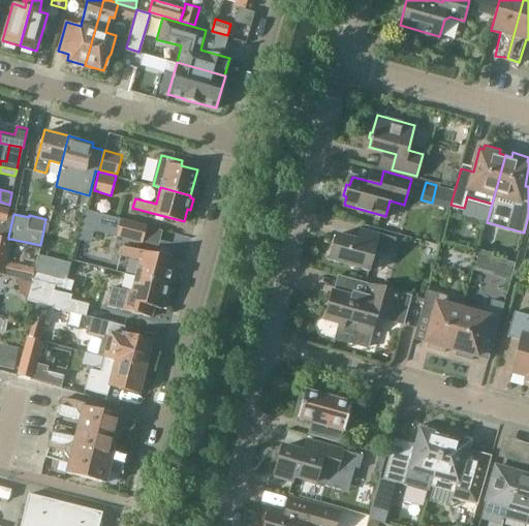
[(120,218),(116,236),(142,243),(146,225),(120,218)]
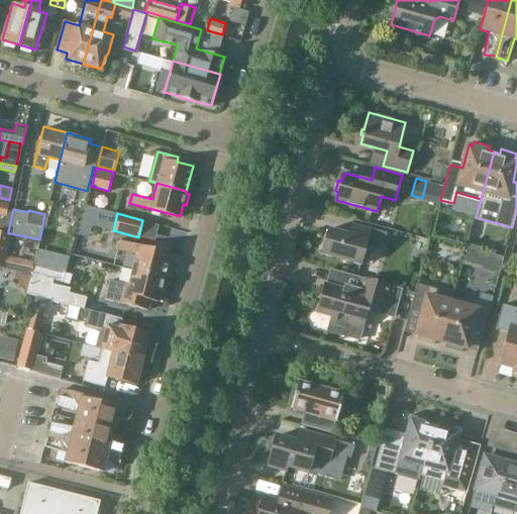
[(321,252),(362,264),(368,239),(385,243),(388,231),(360,224),(357,235),(328,228),(321,252)]
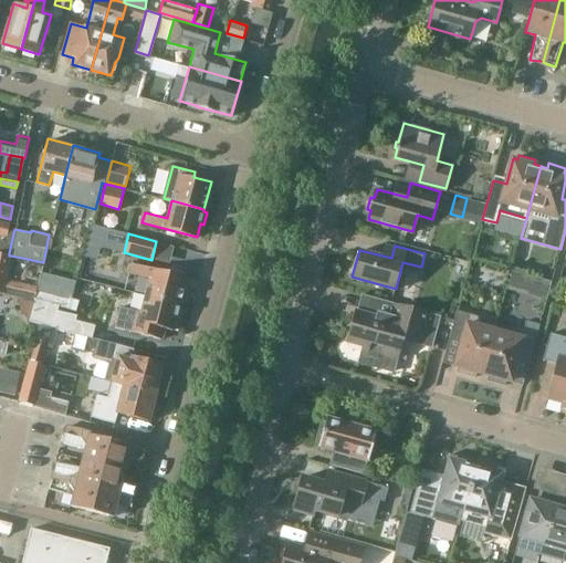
[(6,280),(11,256),(9,256),(9,253),(0,251),(0,292),(32,300),(35,285),(6,280)]
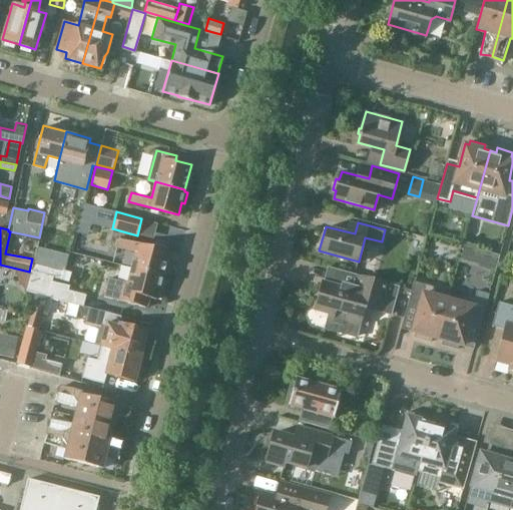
[(135,250),(132,267),(163,275),(169,250),(119,237),(117,246),(135,250)]
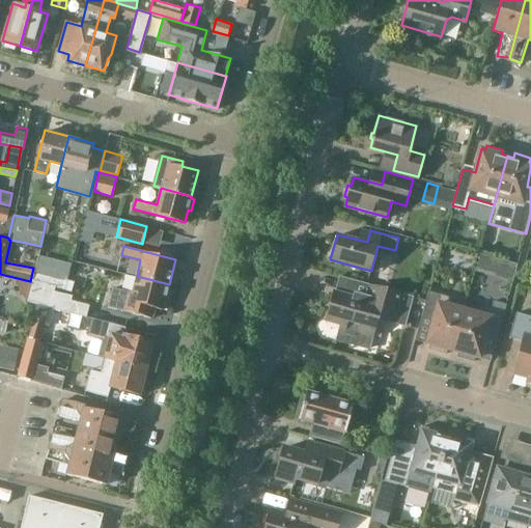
[(67,280),(72,262),(38,253),(34,271),(67,280)]
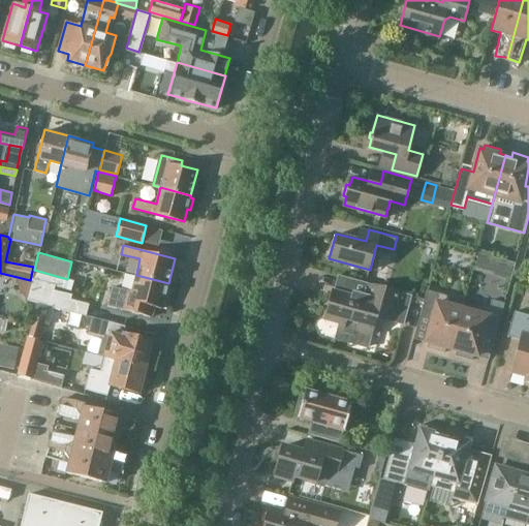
[(510,278),(515,261),(500,257),(496,274),(510,278)]
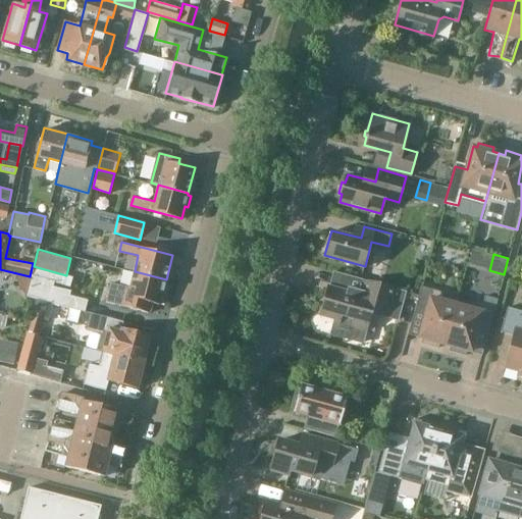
[(166,279),(135,271),(131,287),(110,281),(108,291),(129,296),(126,306),(148,311),(150,302),(159,304),(166,279)]
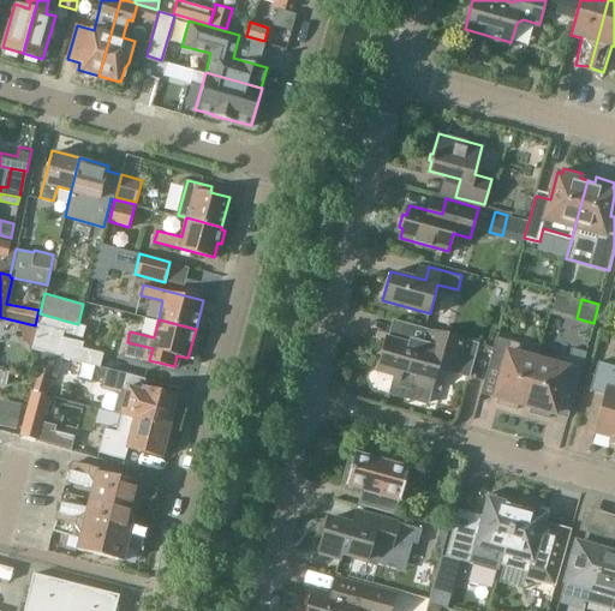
[(378,370),(395,375),(392,391),(428,402),(436,372),(445,367),(469,375),(478,342),(425,327),(422,342),(415,340),(410,342),(387,336),(378,370)]
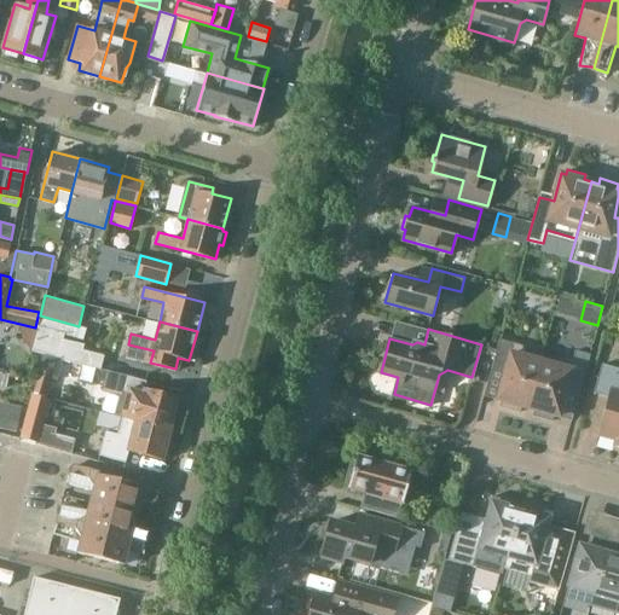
[(56,358),(98,369),(102,354),(80,349),(81,343),(61,338),(56,358)]
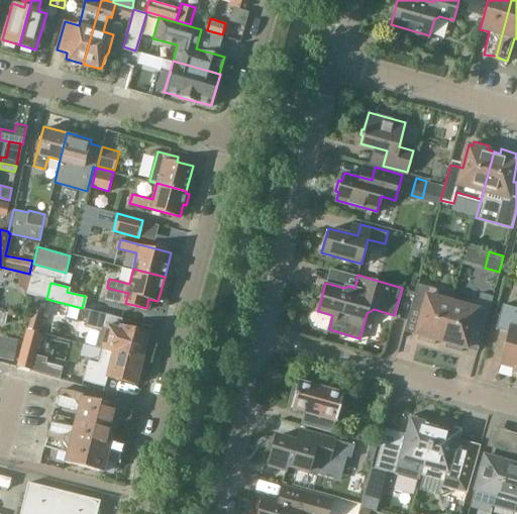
[(435,338),(441,340),(452,301),(438,297),(440,289),(418,283),(411,307),(422,310),(416,333),(420,334),(419,338),(434,342),(435,338)]
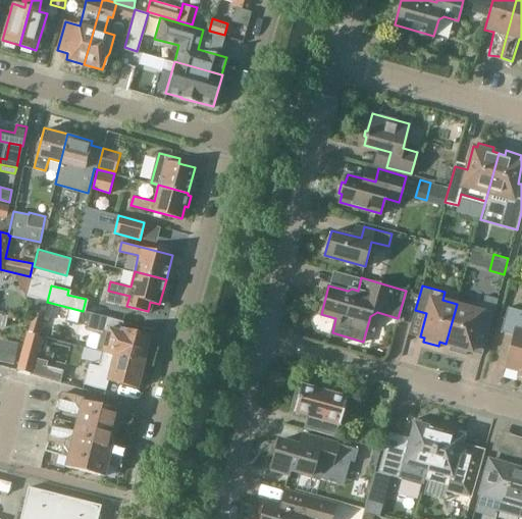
[(457,304),(446,344),(452,345),(451,350),(466,354),(467,350),(471,351),(477,327),(489,330),(499,298),(485,295),(483,302),(473,300),(471,308),(457,304)]
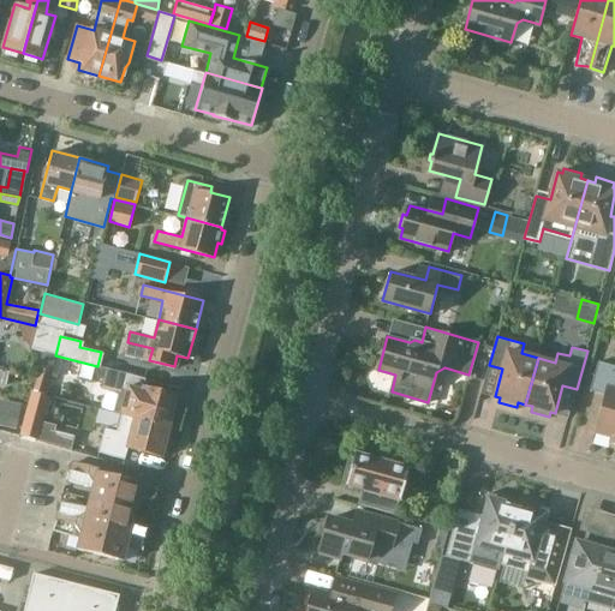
[(610,442),(614,442),(614,364),(598,360),(591,389),(604,393),(595,431),(611,436),(610,442)]
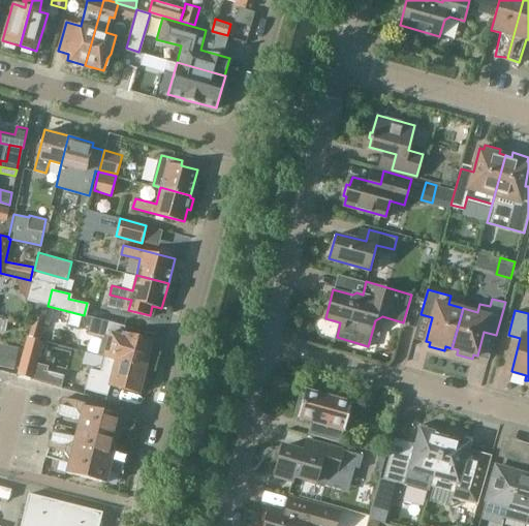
[(45,315),(35,312),(29,336),(39,338),(45,315)]
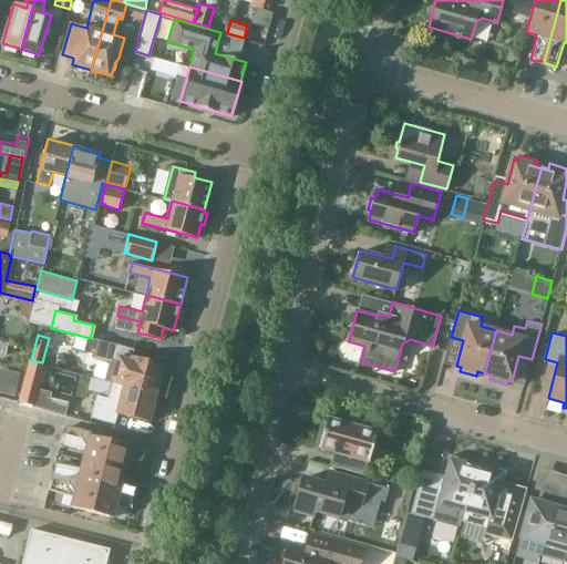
[(105,380),(113,381),(157,393),(164,366),(132,357),(134,348),(99,339),(93,357),(111,361),(105,380)]
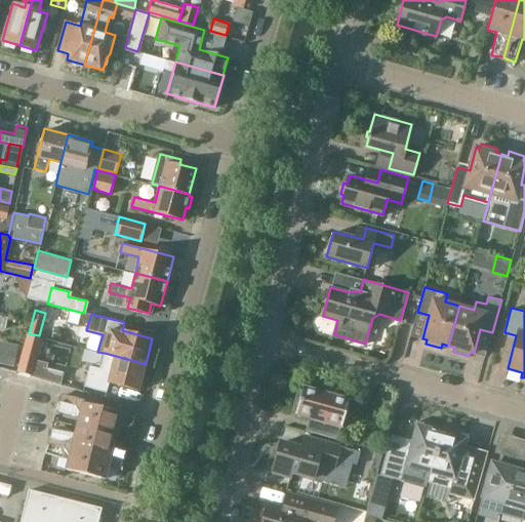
[(17,371),(30,375),(34,360),(40,336),(28,333),(17,371)]
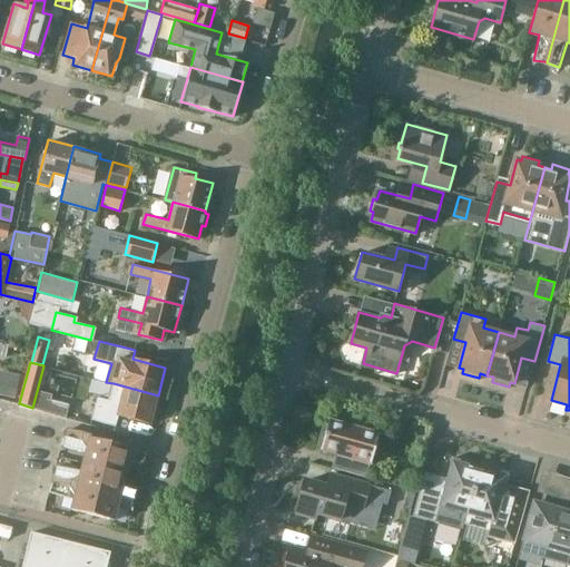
[(1,393),(15,397),(18,379),(5,375),(1,393)]
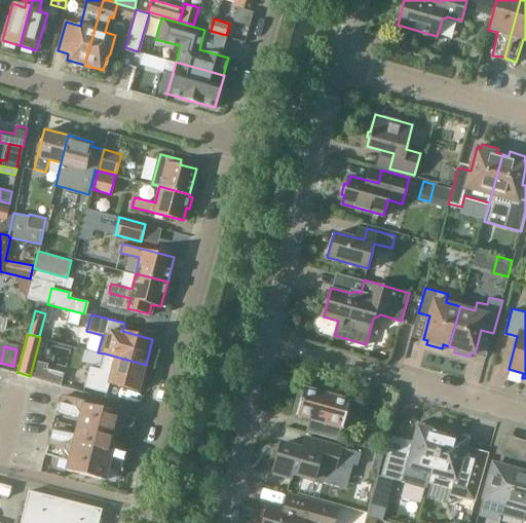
[(146,365),(105,353),(101,369),(89,366),(84,386),(107,391),(109,382),(139,390),(146,365)]
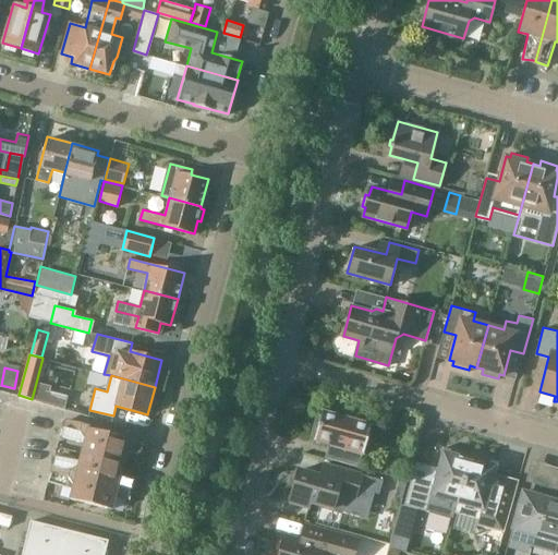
[(32,399),(64,407),(67,396),(49,391),(50,386),(36,383),(32,399)]
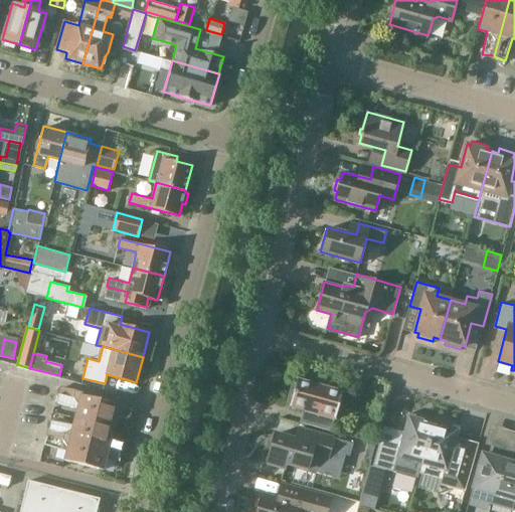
[(287,401),(291,402),(290,405),(312,412),(309,423),(331,430),(334,418),(335,418),(342,391),(328,387),(330,380),(313,375),(311,382),(298,379),(297,382),(293,381),(287,401)]
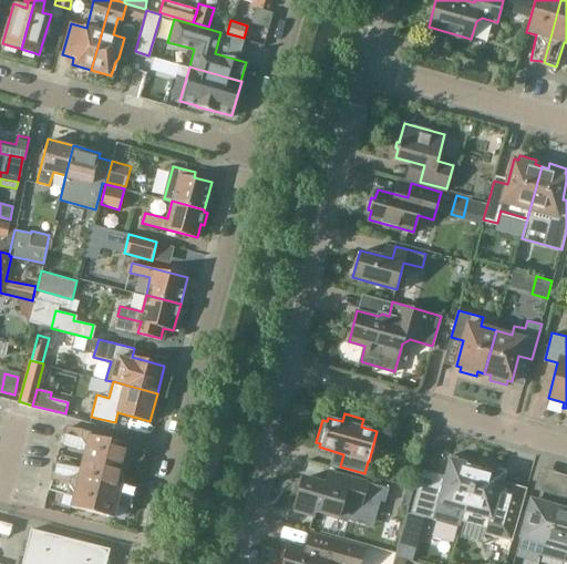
[(85,450),(83,459),(125,470),(129,458),(144,460),(145,449),(90,436),(91,432),(65,426),(64,432),(61,442),(85,450)]
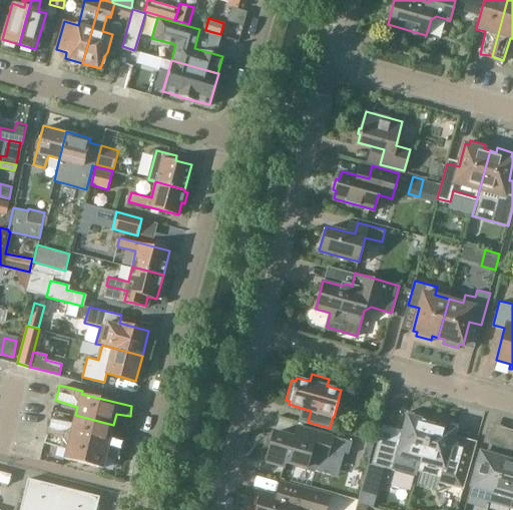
[(407,457),(421,461),(431,422),(423,420),(424,415),(409,411),(402,437),(381,431),(372,463),(403,472),(407,457)]
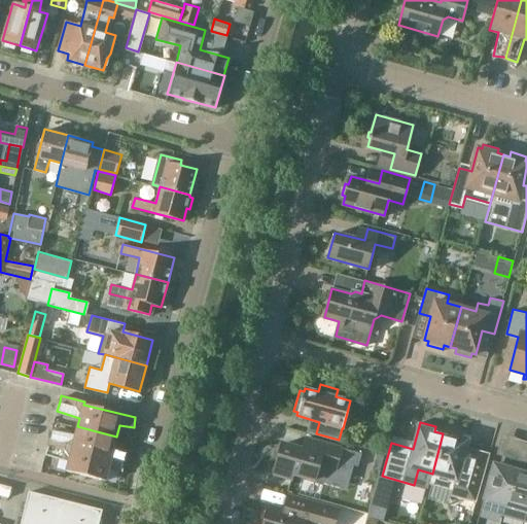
[(49,440),(49,443),(125,461),(128,452),(114,448),(116,437),(77,426),(74,434),(51,430),(49,440)]
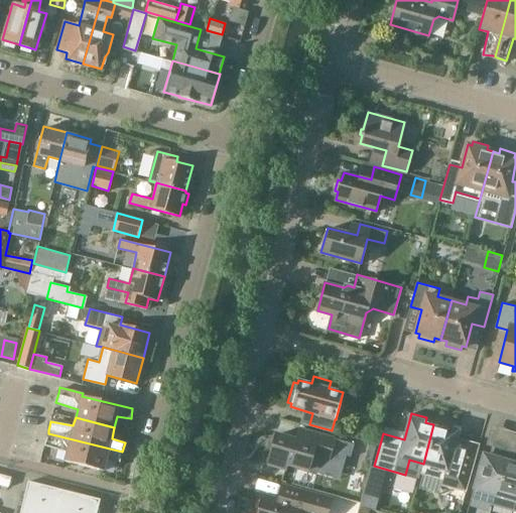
[(433,424),(423,464),(420,473),(443,480),(441,485),(467,492),(480,442),(457,436),(460,426),(443,422),(442,426),(433,424)]
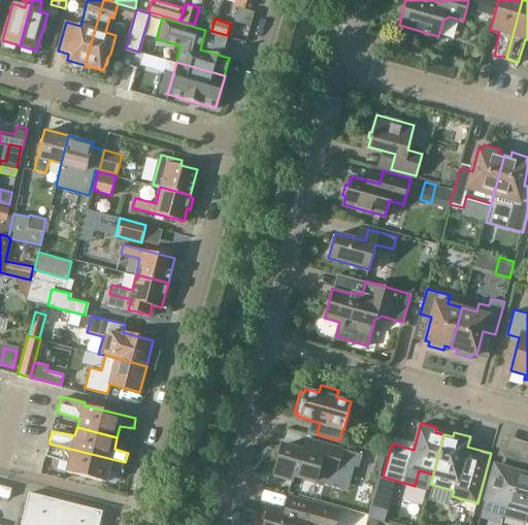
[(504,516),(507,505),(517,470),(520,461),(525,440),(517,438),(513,458),(508,461),(506,467),(495,464),(483,510),(504,516)]
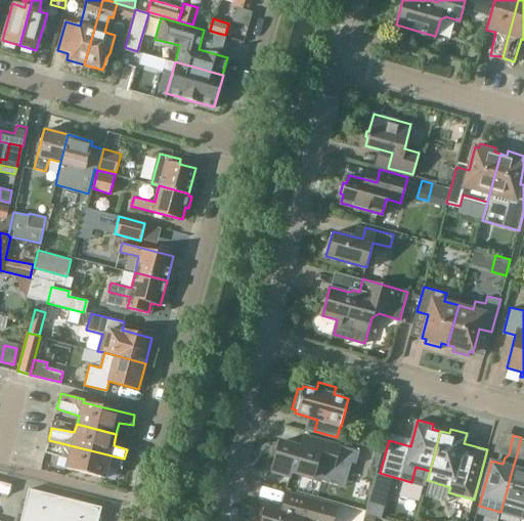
[(355,462),(358,449),(312,437),(309,448),(279,440),(278,443),(274,443),(271,453),(274,457),(271,471),(290,476),(292,471),(322,480),(326,466),(333,468),(336,457),(355,462)]
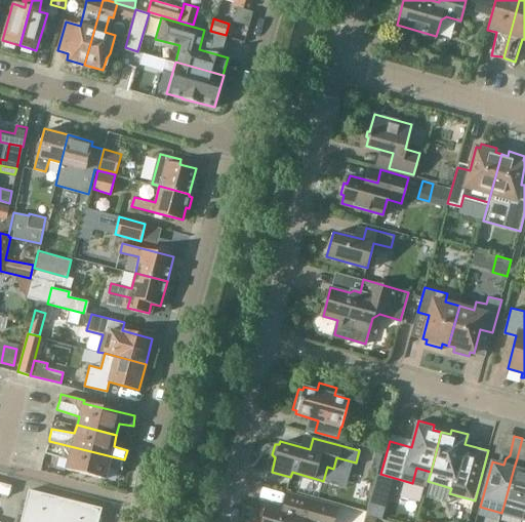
[(517,458),(514,468),(505,503),(501,513),(523,518),(524,510),(524,471),(524,467),(524,462),(523,459),(524,453),(524,439),(522,438),(517,458)]
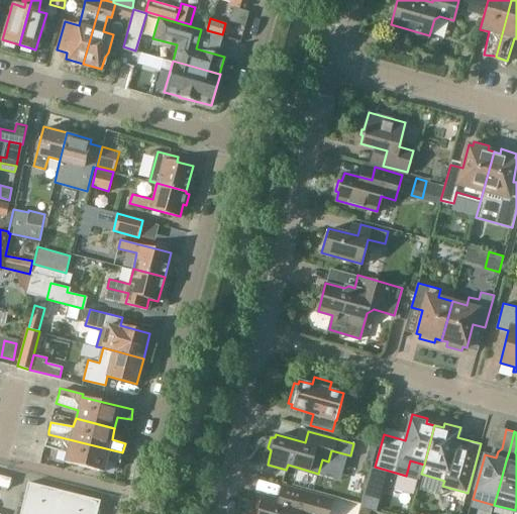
[(122,452),(48,434),(47,436),(44,444),(67,451),(65,460),(103,471),(106,459),(120,461),(122,452)]
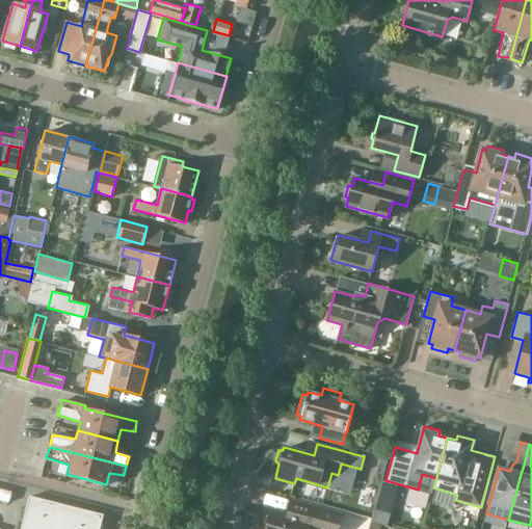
[(376,472),(383,474),(388,459),(380,457),(376,472)]
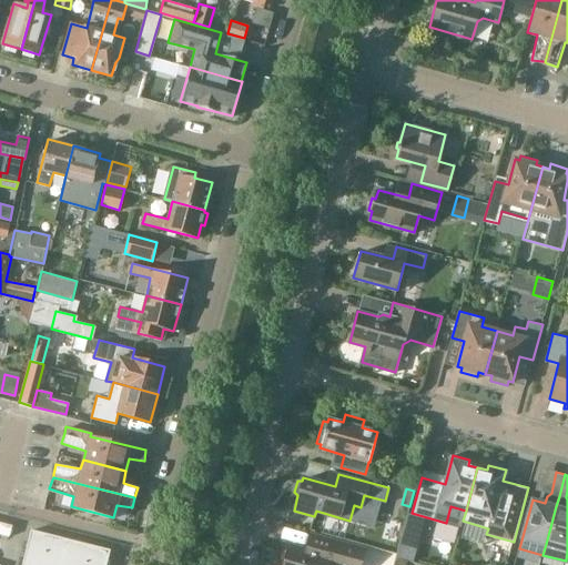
[(105,564),(110,550),(31,528),(21,564),(105,564)]
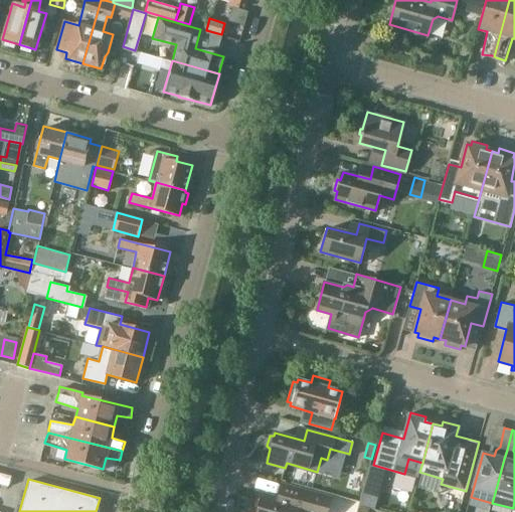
[(327,511),(331,497),(299,488),(295,502),(262,493),(255,511),(327,511)]
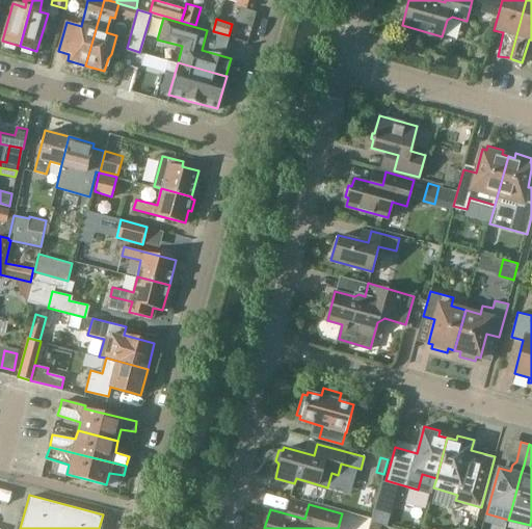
[(374,507),(371,521),(387,525),(390,511),(374,507)]
